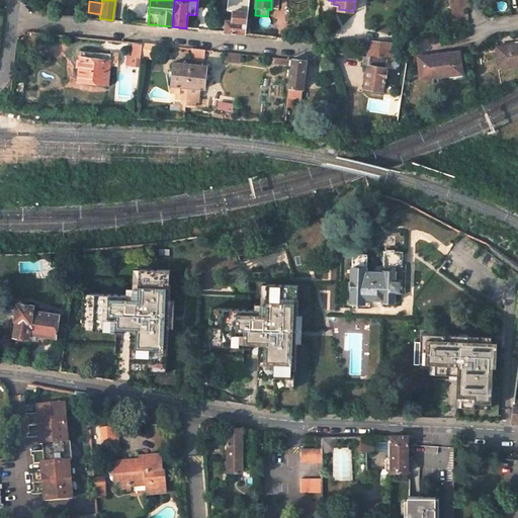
[(248,4),(234,3),(232,21),(226,20),(224,32),(245,34),(248,4)]
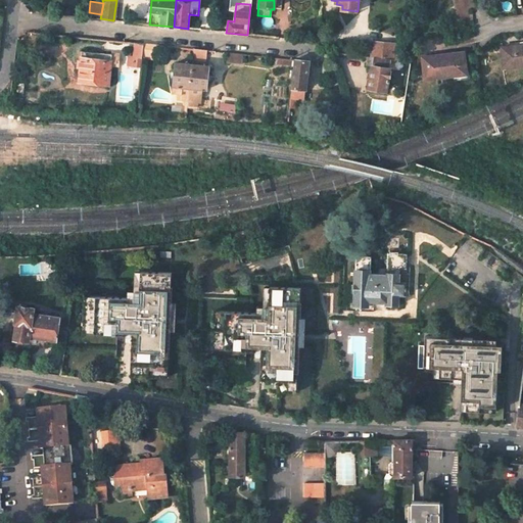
[(131,57),(131,64),(141,65),(142,58),(144,44),(134,43),(133,57),(131,57)]
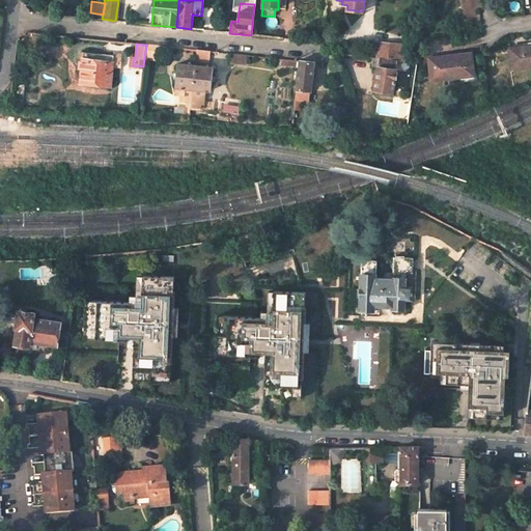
[(398,61),(399,46),(380,44),(378,58),(397,61),(398,61)]
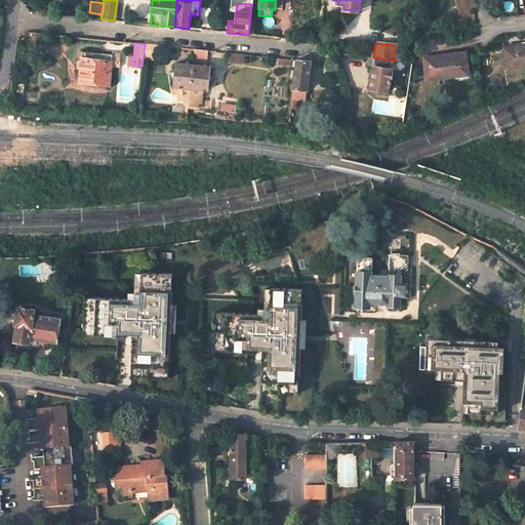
[(143,58),(156,59),(156,55),(171,57),(172,47),(145,44),(143,58)]
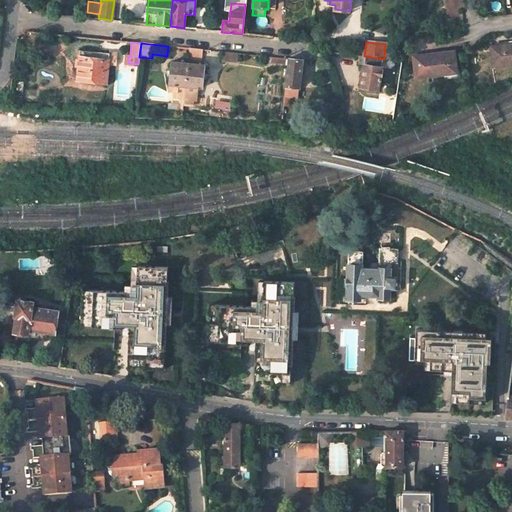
[(511,64),(511,45),(492,47),(494,66),(511,64)]
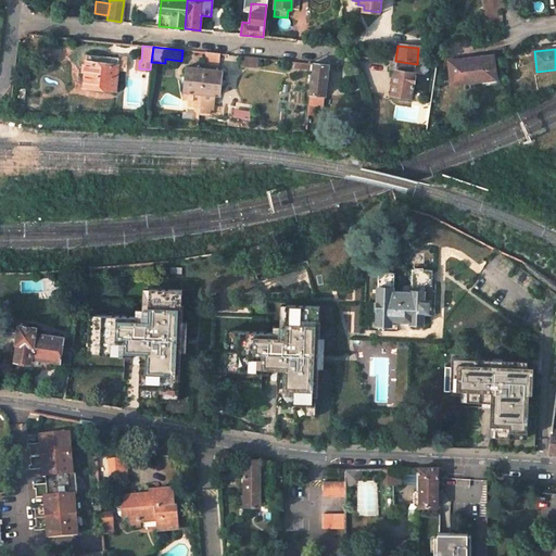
[(84,86),(115,89),(117,65),(123,66),(124,60),(118,60),(118,58),(87,53),(86,64),(84,64),(83,71),(85,72),(84,86)]
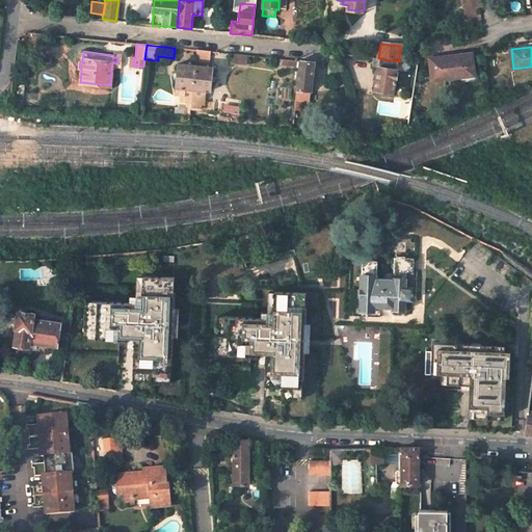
[(210,52),(197,51),(196,60),(209,62),(210,52)]
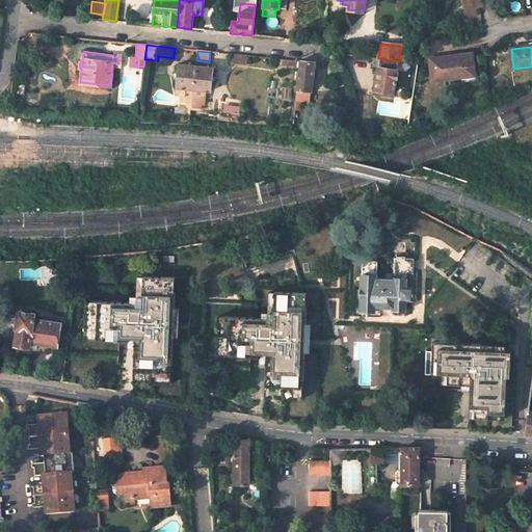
[(233,63),(246,65),(248,56),(233,54),(233,63)]
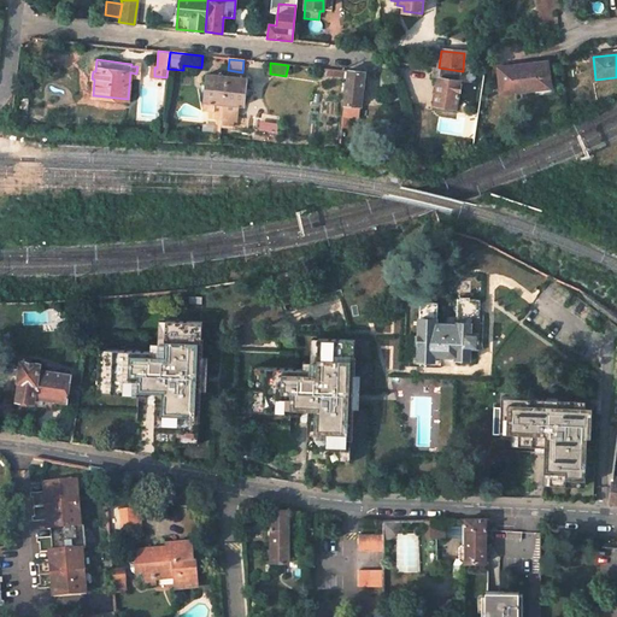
[(551,88),(547,63),(499,68),(501,94),(551,88)]
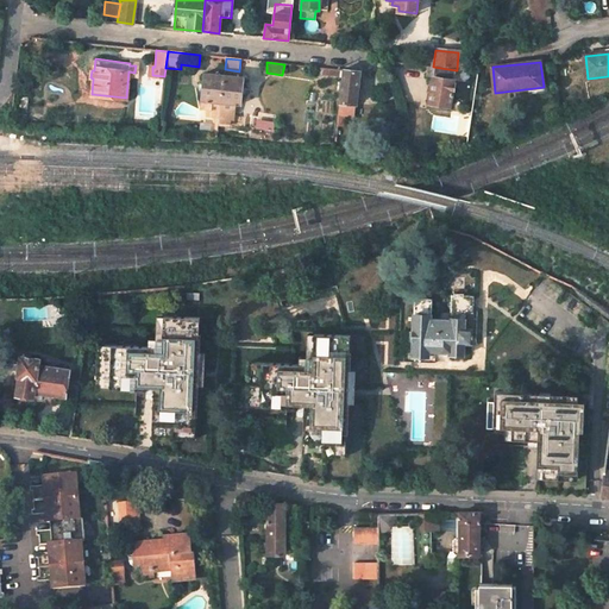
[(428,67),(427,77),(433,79),(429,104),(450,107),(456,70),(428,67)]
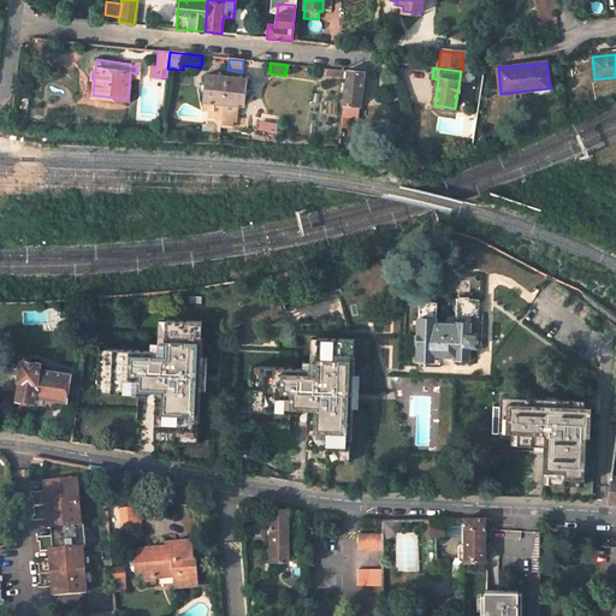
[(349,114),(357,116),(363,73),(348,72),(342,125),(348,125),(349,114)]
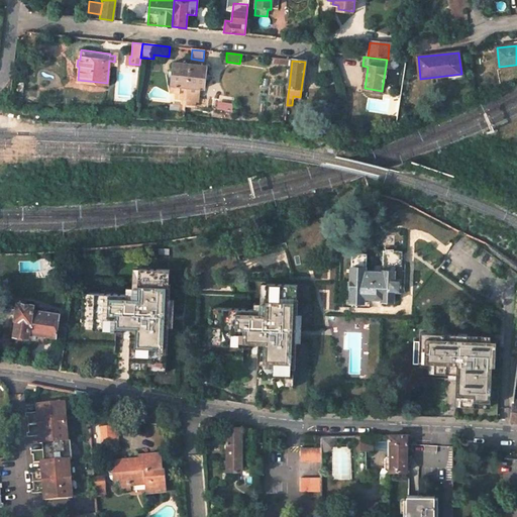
[(174,63),(171,85),(173,85),(172,91),(179,92),(179,97),(186,98),(187,87),(190,64),(174,63)]
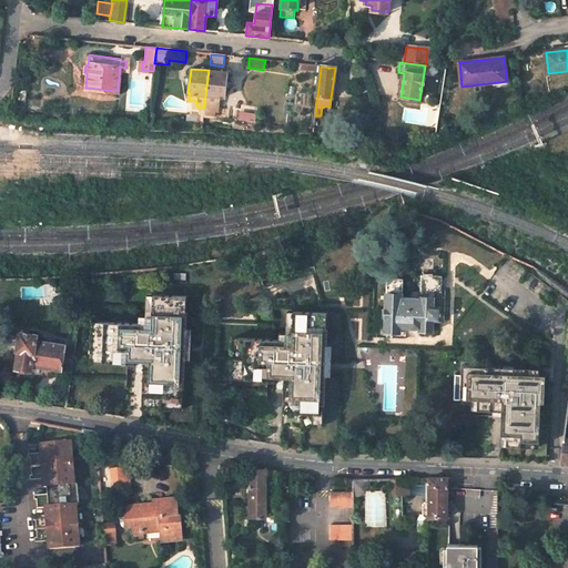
[(225,98),(227,72),(209,70),(205,95),(220,97),(225,98)]
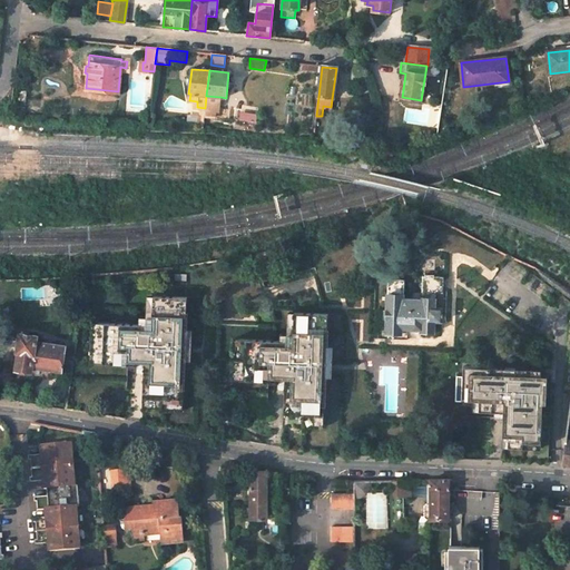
[(218,111),(220,97),(206,96),(205,108),(204,116),(215,118),(215,111),(218,111)]
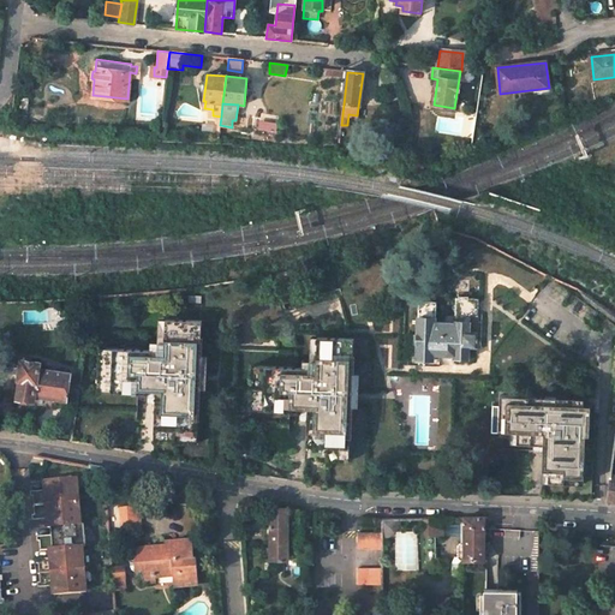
[(292,286),(293,285),(293,284),(293,281),(293,279),(292,278),(290,276),(287,276),(286,276),(284,278),(282,279),(281,281),(281,284),(282,285),(284,287),(285,287),(287,288),(288,288),(291,287),(292,286)]
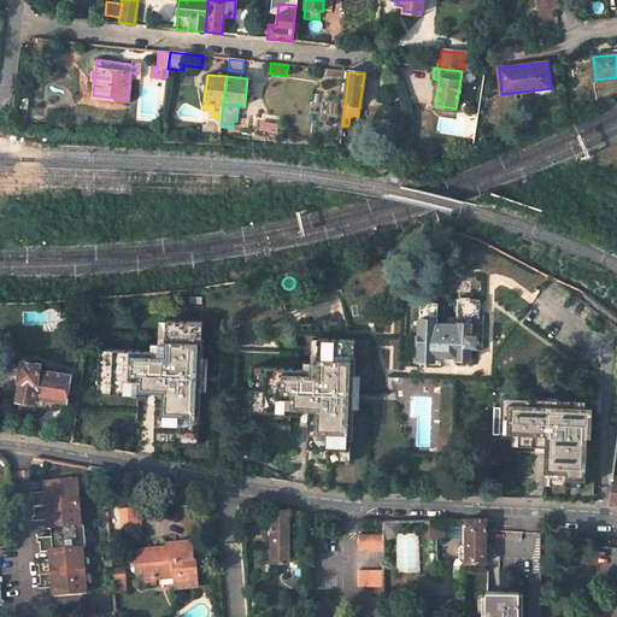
[(471,323),(471,333),(479,333),(479,316),(480,316),(480,299),(470,299),(470,298),(460,298),(460,299),(457,299),(457,316),(458,316),(457,323),(471,323)]
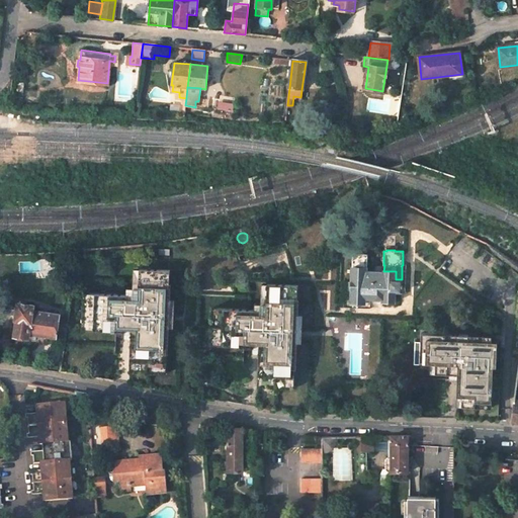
[(353,254),(352,267),(367,268),(368,254),(353,254)]
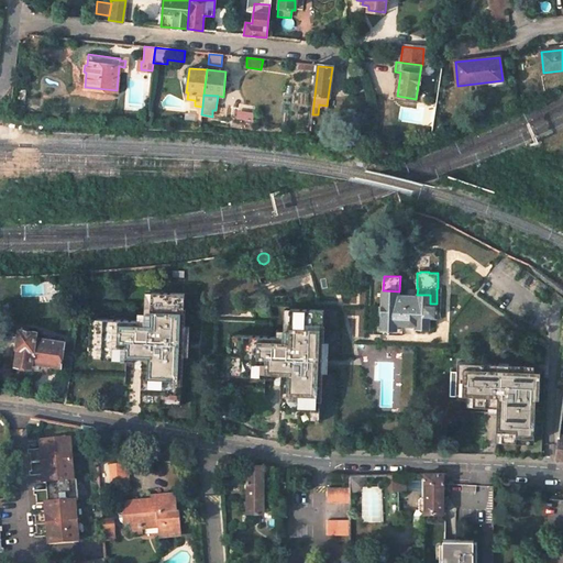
[(417,295),(399,295),(399,291),(383,290),(382,329),(397,330),(397,324),(416,324),(416,328),(429,328),(429,317),(437,317),(437,304),(430,304),(430,295),(417,295)]
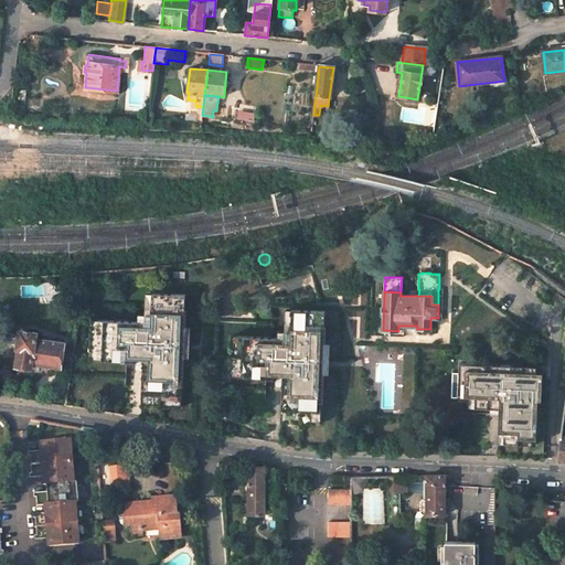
[(134,322),(93,321),(92,340),(85,340),(85,353),(97,354),(96,361),(131,362),(131,358),(138,359),(137,369),(137,386),(142,386),(141,406),(156,406),(157,400),(176,401),(178,356),(178,326),(179,295),(147,294),(147,316),(140,315),(140,326),(134,326),(134,322)]
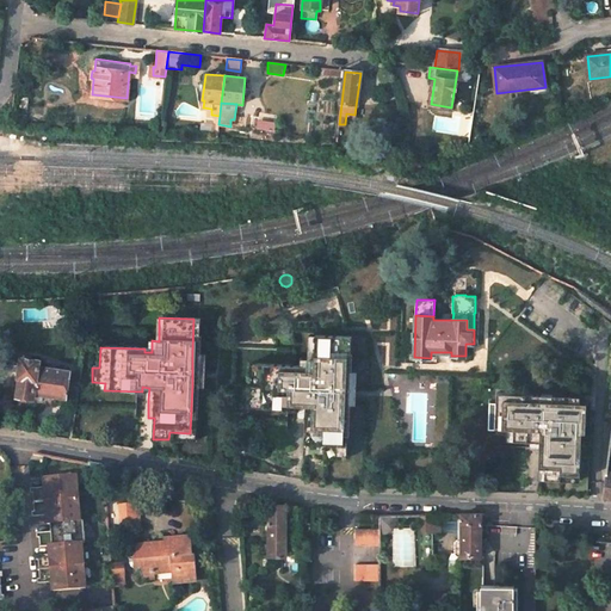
[(301,366),(257,365),(257,387),(250,387),(250,401),(261,401),(261,408),(298,409),(298,406),(306,406),(306,417),(306,436),(312,436),(310,457),(326,458),(326,451),(347,451),(349,405),(350,371),(351,338),(316,337),(316,359),(309,359),(309,371),(301,371),(301,366)]
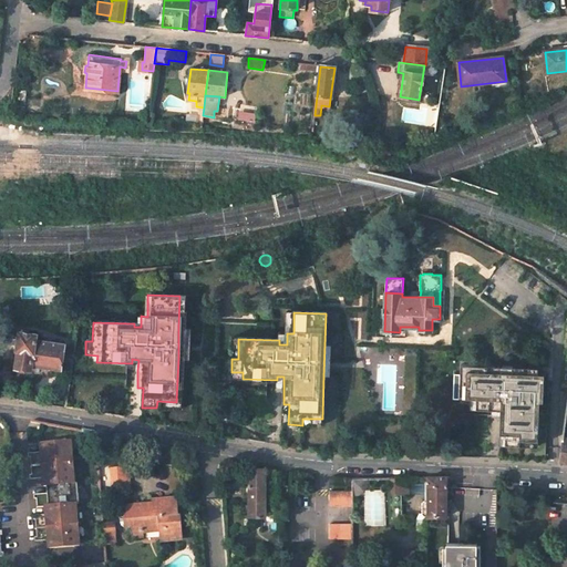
[(60,368),(63,344),(35,339),(37,333),(19,331),(17,348),(18,349),(14,367),(30,369),(31,363),(60,368)]
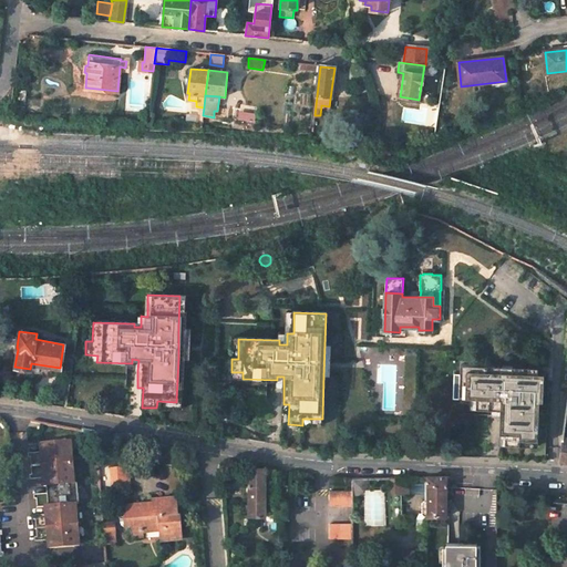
[(74,346),(63,344),(60,368),(71,369),(74,346)]
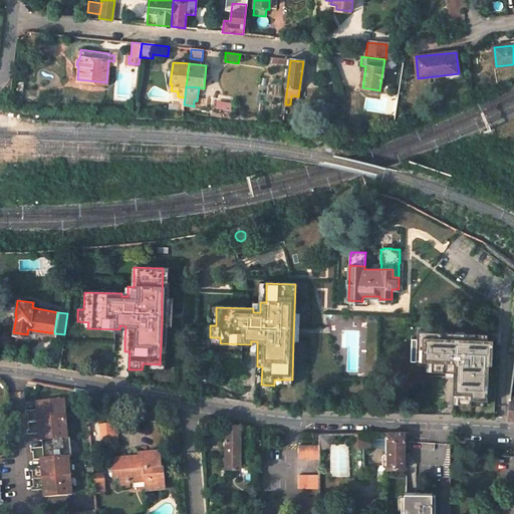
[(465,332),(418,331),(418,338),(417,360),(428,360),(433,361),(432,370),(446,370),(455,371),(454,376),(454,393),(459,393),(459,403),(472,403),(472,398),(489,399),(490,363),(493,363),(494,338),(488,338),(465,337),(465,332)]
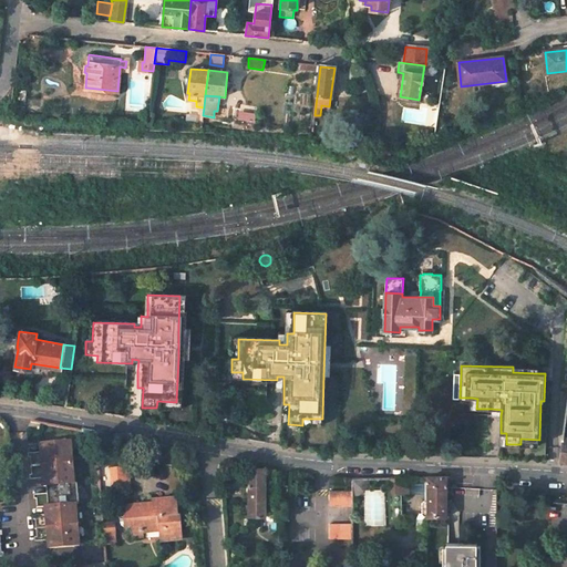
[(95,433),(83,431),(82,437),(82,439),(83,441),(89,443),(91,442),(92,441),(96,442),(95,433)]
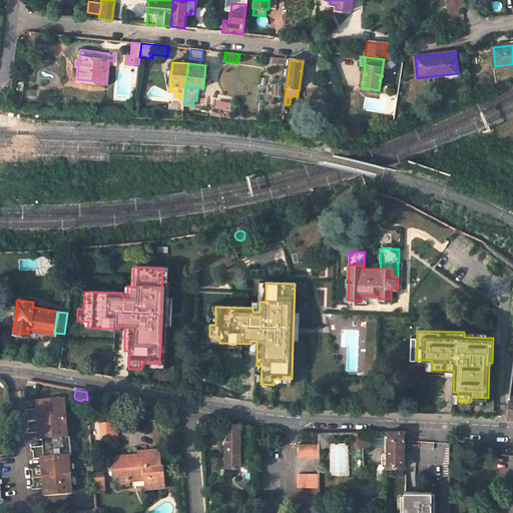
[(38,429),(39,432),(39,439),(42,439),(42,446),(43,450),(33,450),(34,462),(41,461),(42,468),(42,471),(32,472),(33,489),(43,488),(44,491),(44,498),(72,496),(69,459),(71,459),(69,437),(67,437),(64,400),(36,402),(37,409),(37,412),(27,413),(28,430),(38,429)]
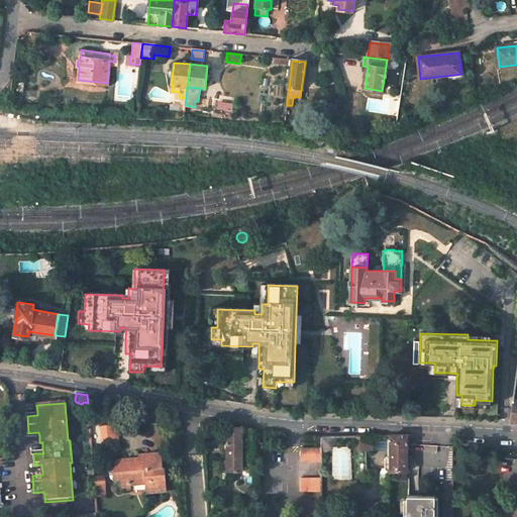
[(119,426),(102,426),(102,443),(118,443),(119,426)]
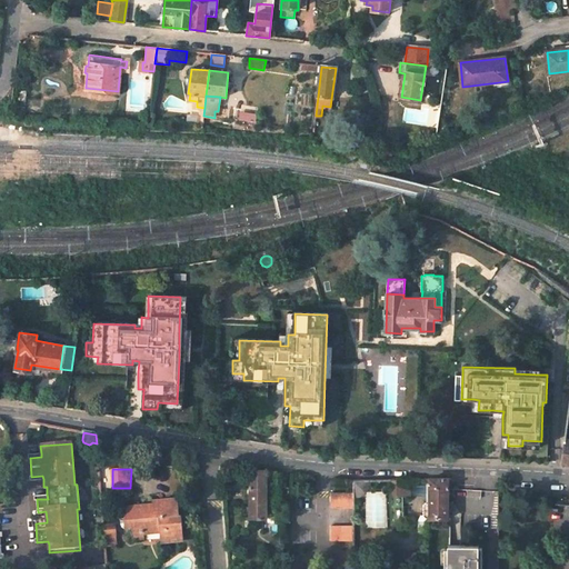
[(265,518),(265,470),(250,470),(249,517),(265,518)]
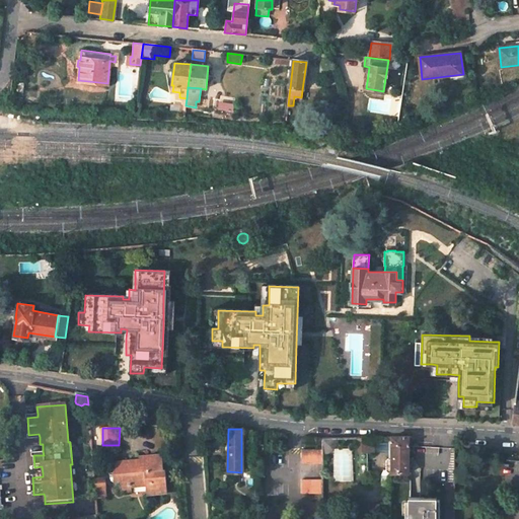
[(367,473),(366,451),(373,451),(373,437),(359,438),(360,473),(367,473)]
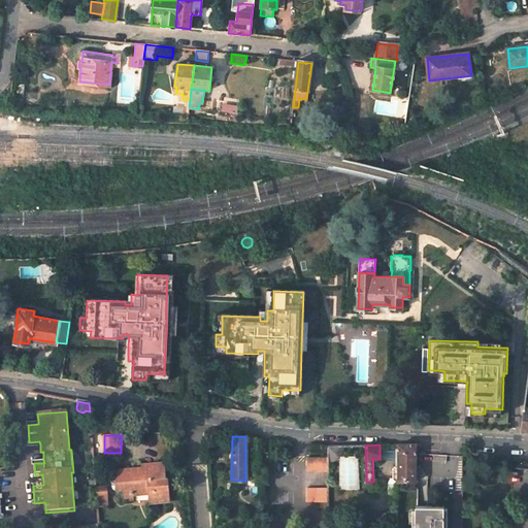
[(394,482),(397,482),(416,482),(416,444),(399,444),(399,467),(394,467),(392,469),(392,480),(394,482)]
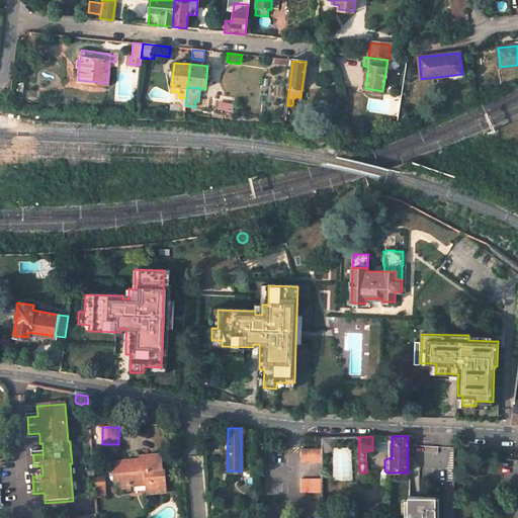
[(321,450),(331,450),(331,437),(321,437),(321,450)]
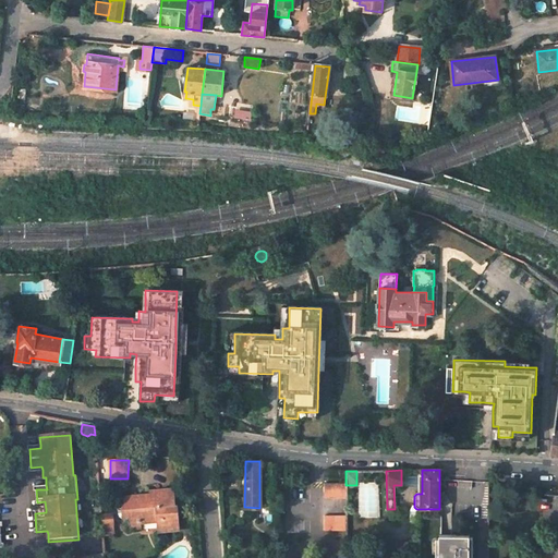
[(283,485),(281,472),(271,474),(274,486),(283,485)]
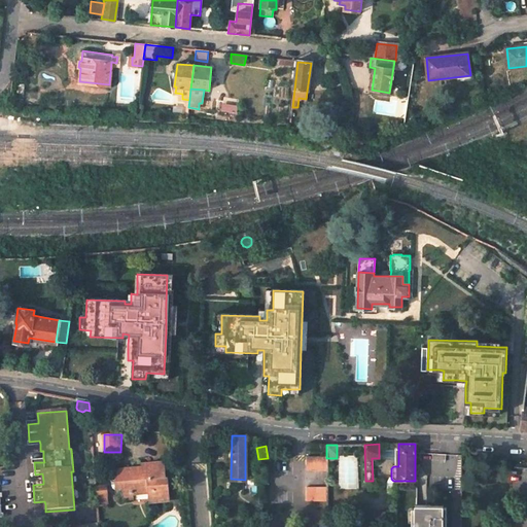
[(325,457),(306,457),(306,470),(325,470),(325,457)]
